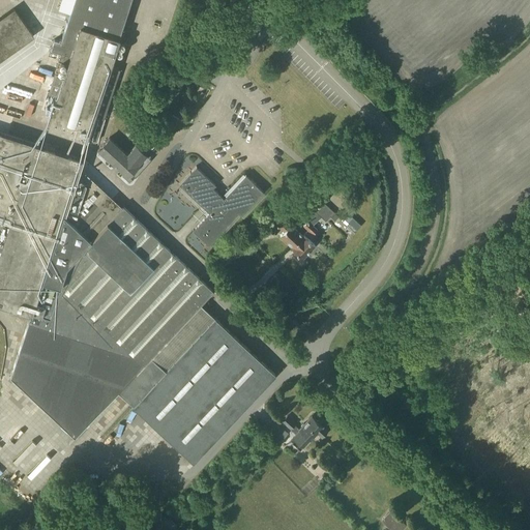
[(69,56),(47,125),(97,142),(105,119),(104,118),(119,70),(109,67),(130,0),(72,0),(60,41),(54,39),(50,50),(69,56)]
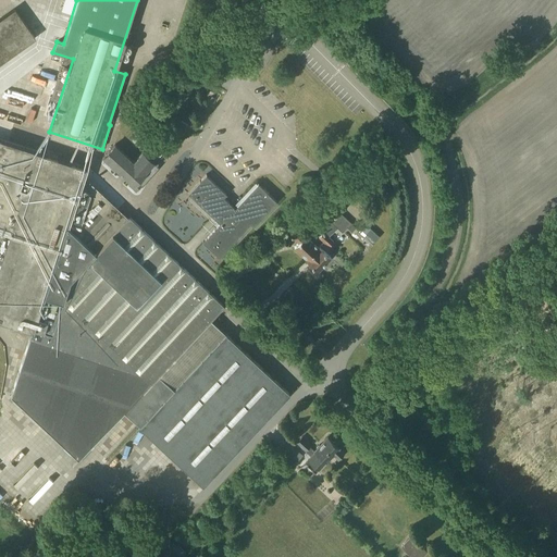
[(0,19),(0,62),(35,38),(14,9),(0,19)]
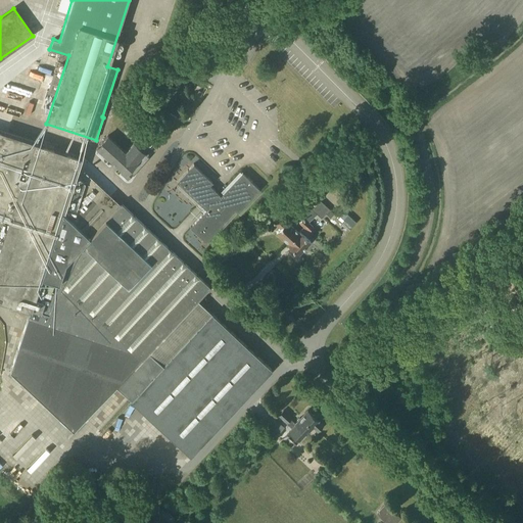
[(44,66),(34,63),(32,72),(46,76),(50,64),(45,63),(44,66)]
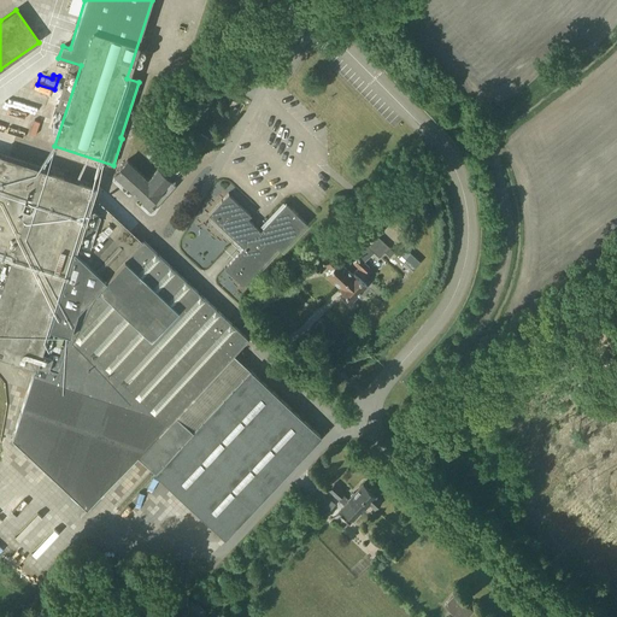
[(45,110),(47,103),(23,94),(21,100),(45,110)]
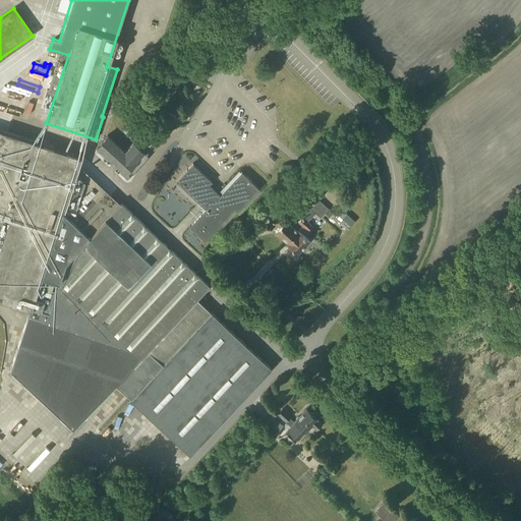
[(158,93),(167,98),(173,88),(165,82),(158,93)]
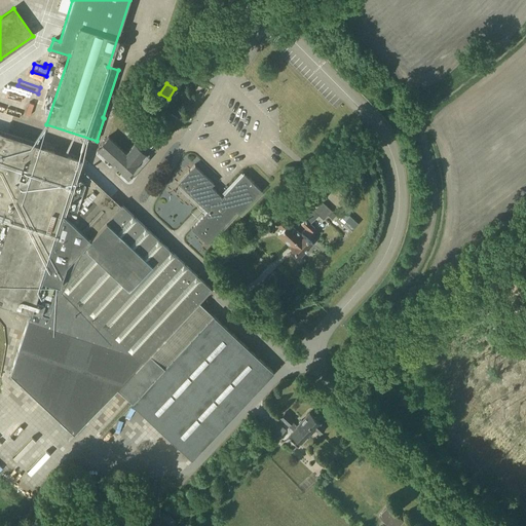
[(158,95),(152,105),(160,110),(166,100),(158,95)]
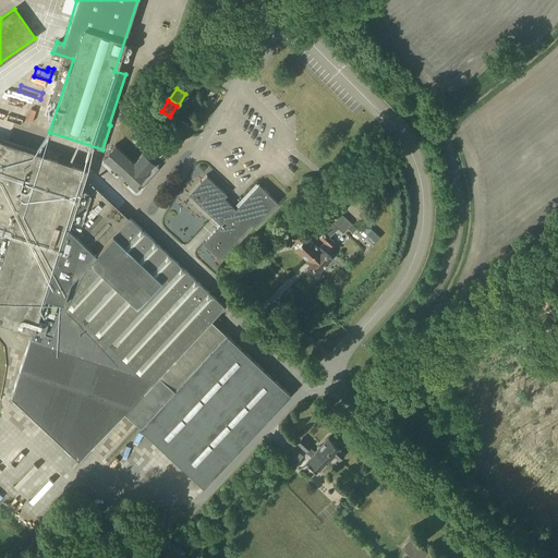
[(36,119),(41,106),(34,102),(27,116),(36,119)]
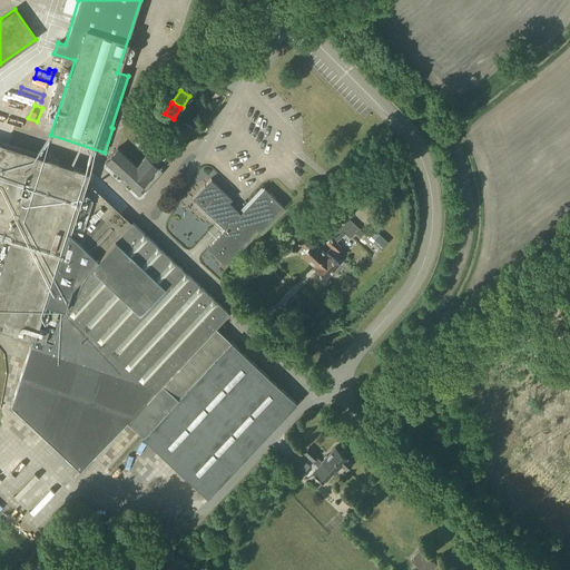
[(99,219),(111,206),(84,180),(87,170),(36,154),(36,155),(0,141),(0,325),(32,336),(10,405),(79,471),(127,421),(207,497),(296,403),(215,327),(228,313),(131,222),(130,224),(120,214),(108,227),(99,219)]
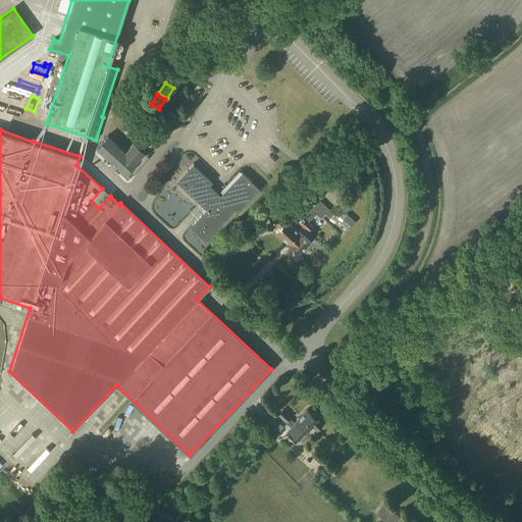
[(107,136),(97,148),(121,170),(120,172),(126,178),(133,172),(128,169),(135,161),(143,151),(134,143),(124,152),(107,136)]
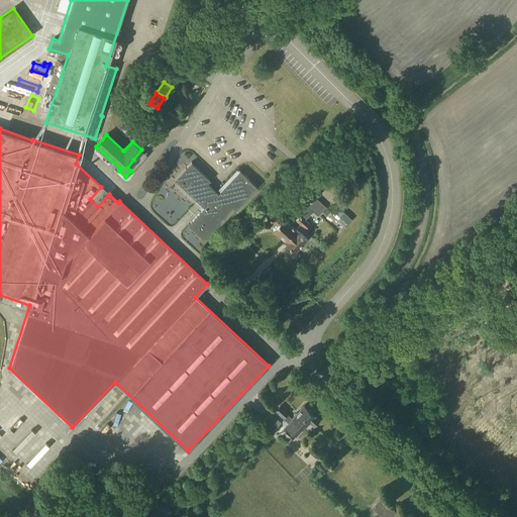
[(175,180),(197,201),(188,211),(195,218),(188,225),(203,238),(232,207),(235,210),(256,187),(239,171),(218,193),(207,183),(210,181),(191,163),(175,180)]
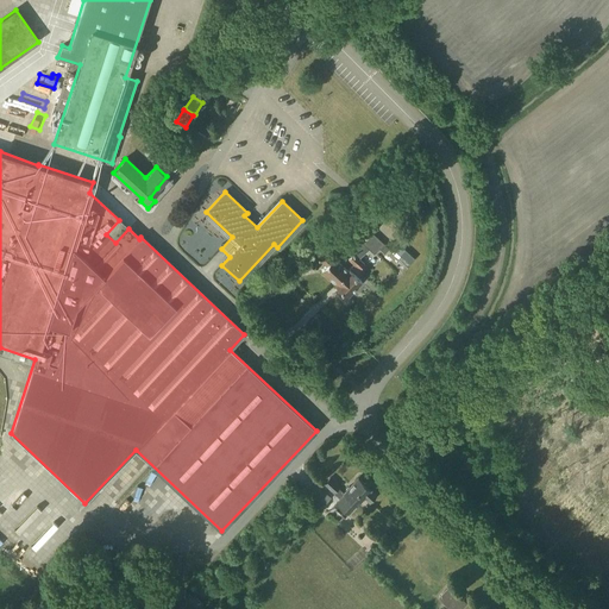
[(192,232),(186,238),(205,255),(224,233),(202,214),(188,230),(192,232)]
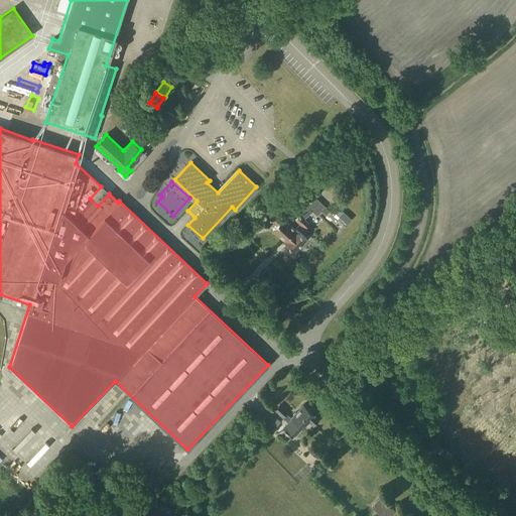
[(109,194),(101,186),(90,199),(98,206),(109,194)]
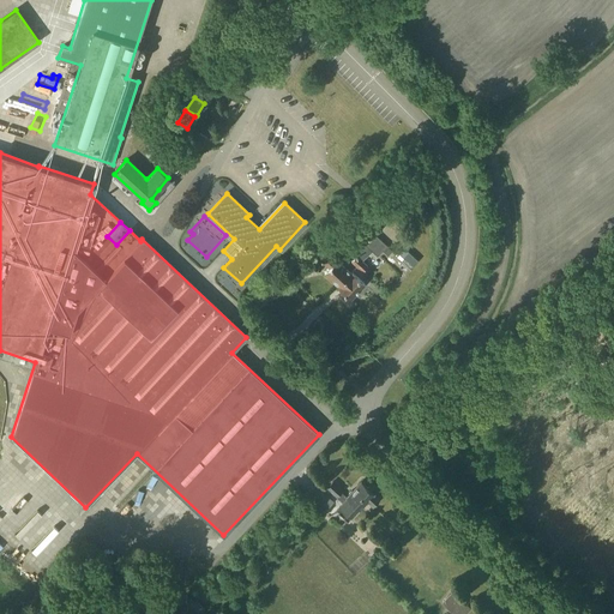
[(351,263),(362,274),(368,266),(362,262),(372,251),(377,256),(383,250),(389,256),(392,251),(375,235),(366,246),(356,257),(351,263)]
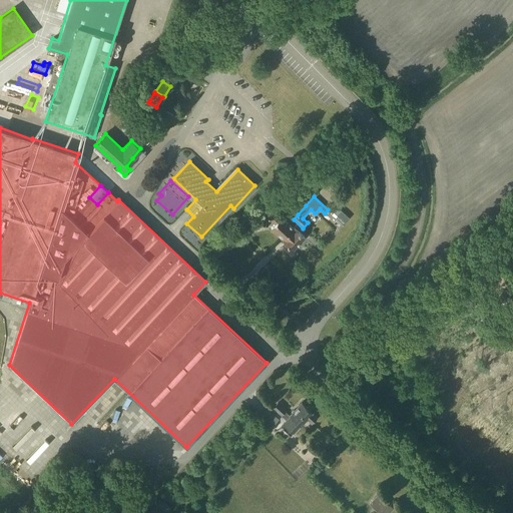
[(335,207),(346,219),(356,210),(348,201),(342,206),(339,203),(335,207)]
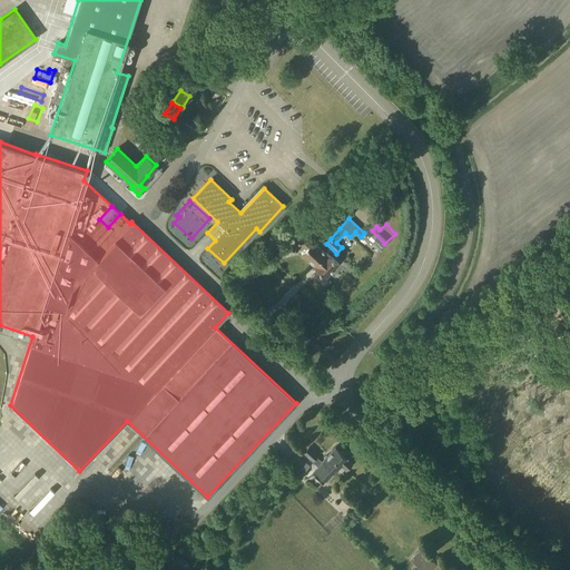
[(297,241),(305,248),(301,253),(314,266),(313,267),(325,278),(338,264),(326,253),(325,254),(304,234),(297,241)]
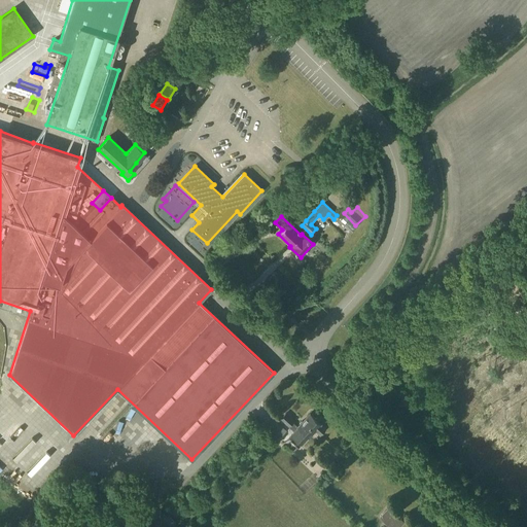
[(11,421),(20,417),(18,412),(8,416),(11,421)]
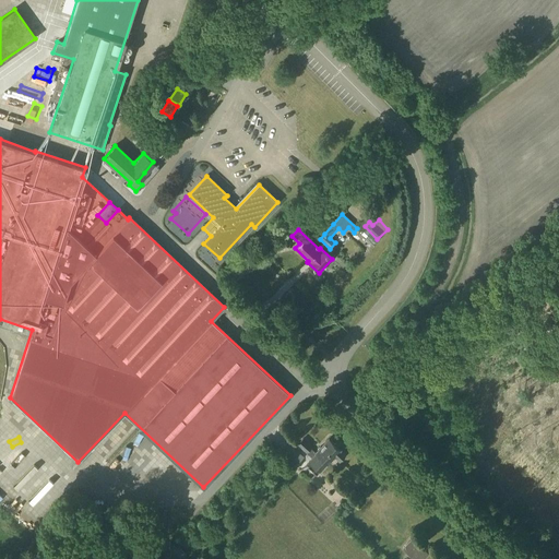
[(298,444),(312,458),(310,461),(320,470),(326,463),(328,464),(334,456),(340,461),(345,455),(340,450),(335,445),(329,439),(321,448),(321,447),(316,453),(311,449),(312,447),(304,439),(298,444)]
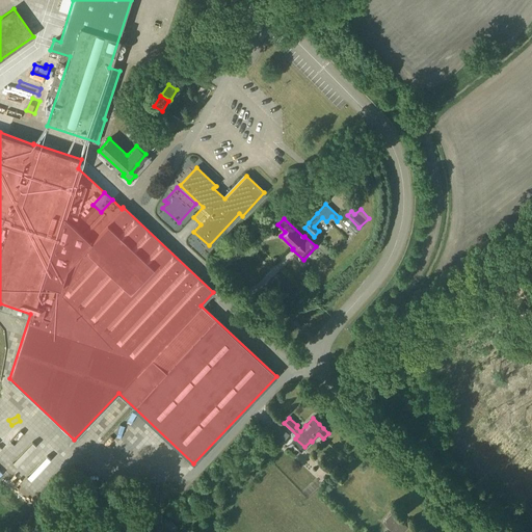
[(274,422),(266,432),(280,444),(288,434),(274,422)]
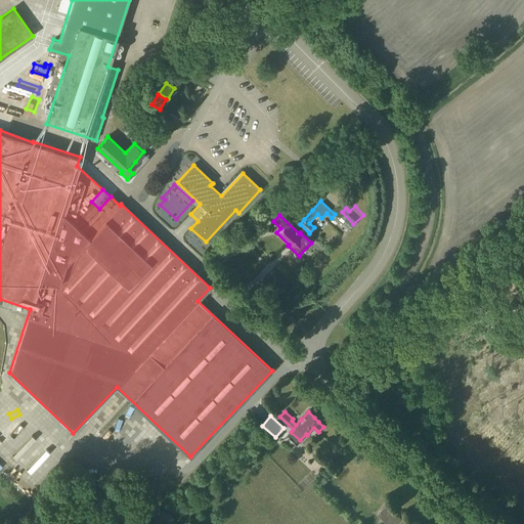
[(39,468),(54,449),(51,446),(35,464),(39,468)]
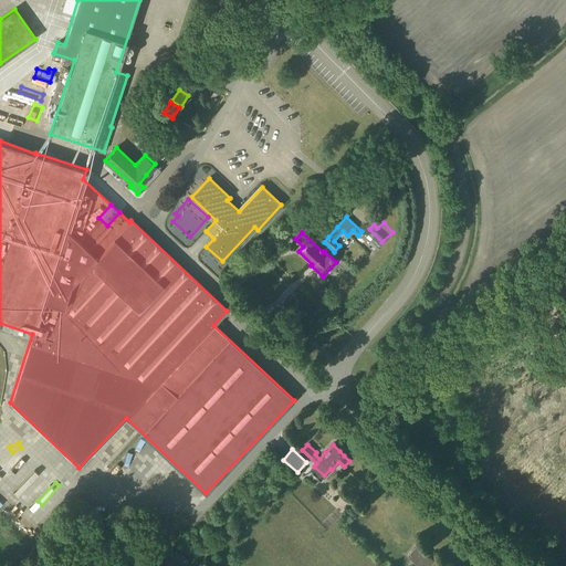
[(412,556),(423,565),(430,565),(435,562),(419,548),(412,556)]
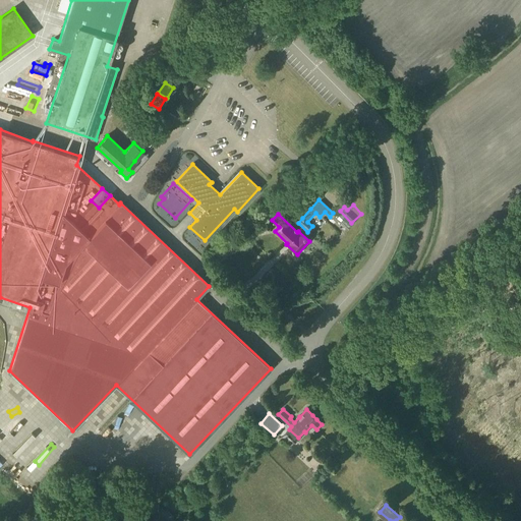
[(154,519),(156,520),(168,520),(169,520),(159,512),(154,519)]
